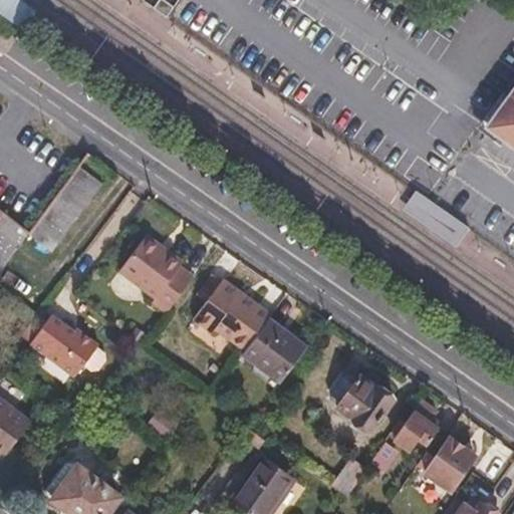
[(162,0),(159,0),(154,8),(163,14),(166,16),(173,7),(162,0)]
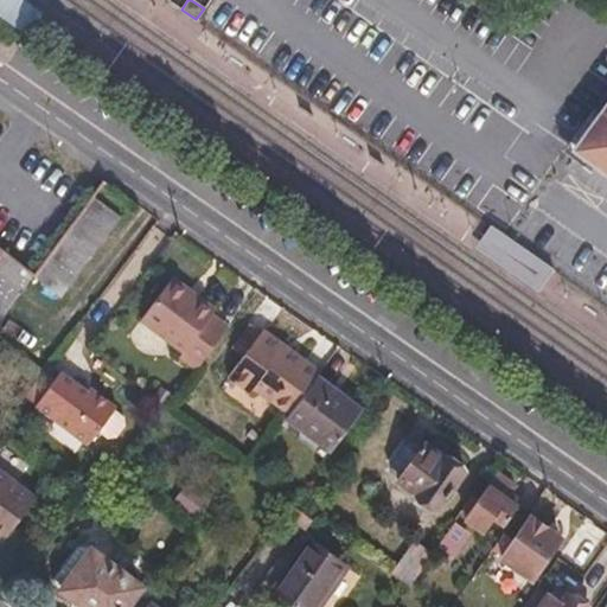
[(606,103),(575,148),(606,172),(606,103)]
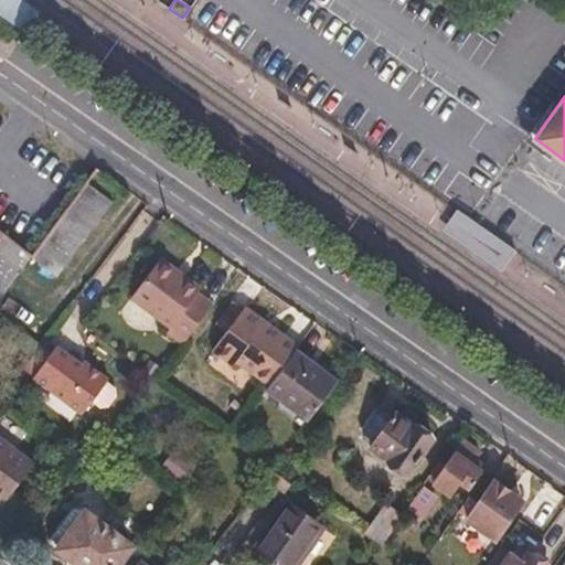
[(85,184),(30,258),(55,277),(110,203),(85,184)]
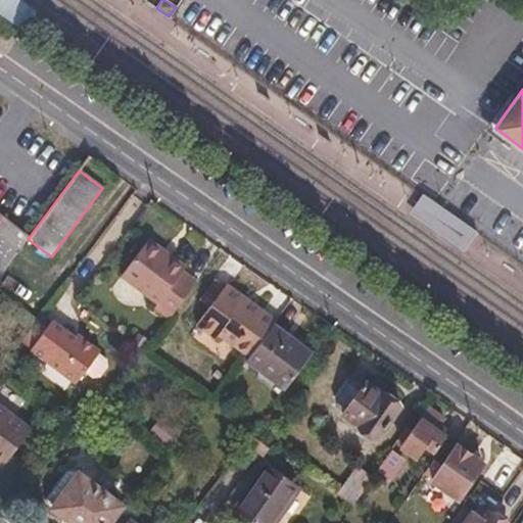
[(424,195),(409,216),(464,255),(478,235),(424,195)]
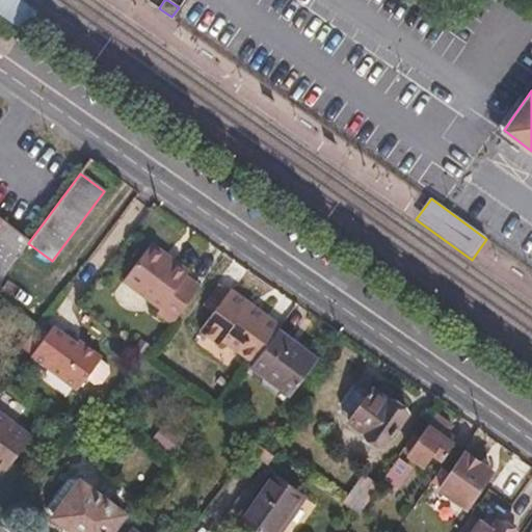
[(1,221),(0,222),(0,277),(28,243),(1,221)]
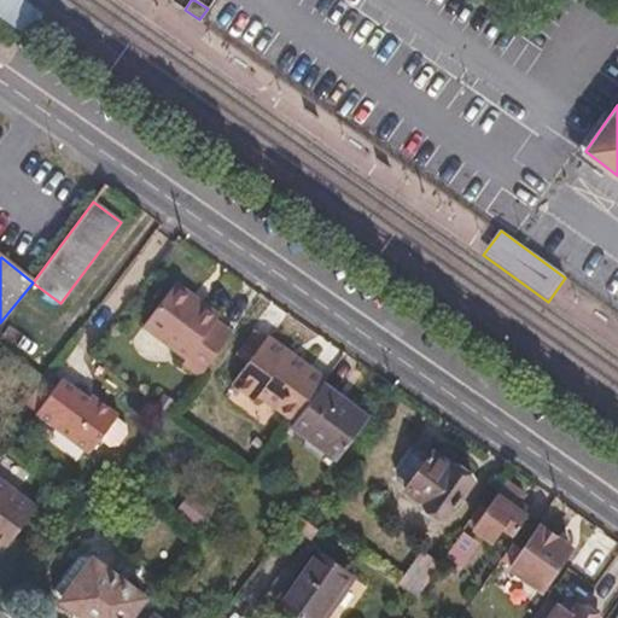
[(138,324),(202,369),(229,330),(213,316),(215,313),(196,299),(192,304),(182,298),(186,292),(169,279),(138,324)]
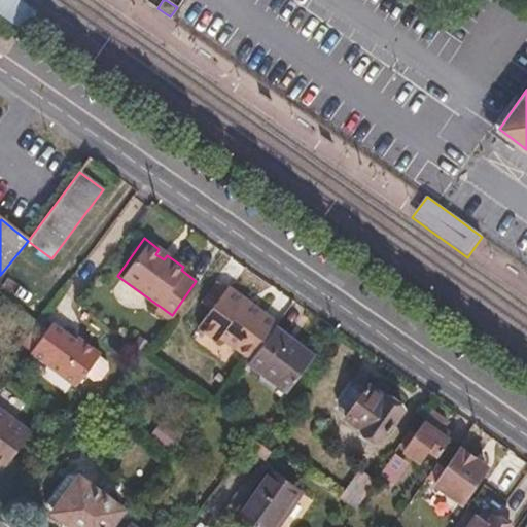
[(167,255),(159,249),(155,254),(164,259),(167,255)]
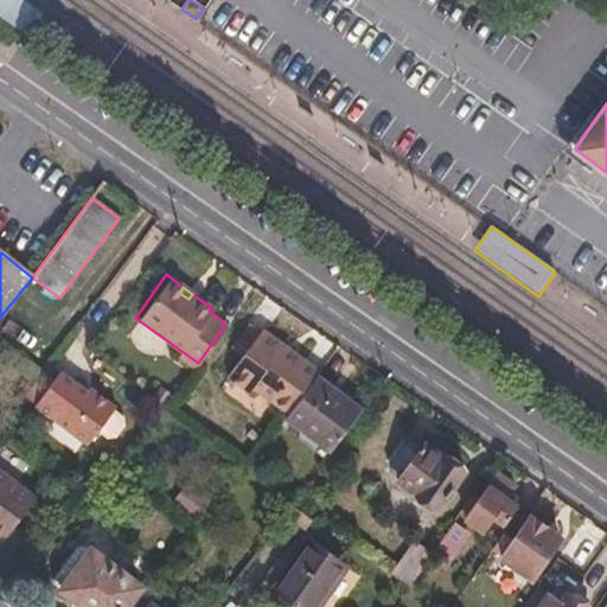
[(228,347),(240,357),(257,331),(247,321),(228,347)]
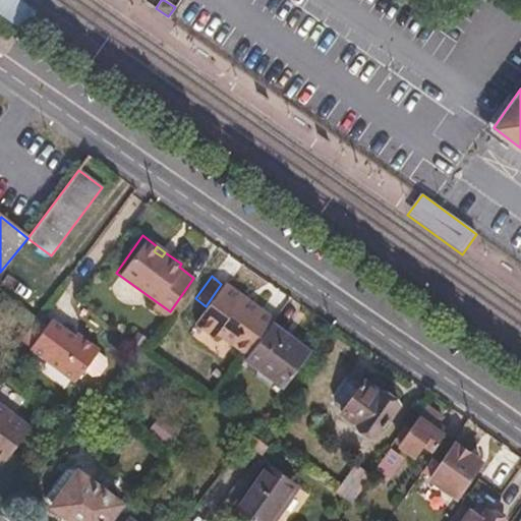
[(247,356),(271,324),(275,319),(258,306),(255,311),(239,299),(242,294),(224,281),(221,284),(206,306),(192,324),(212,339),(216,332),(247,356)]
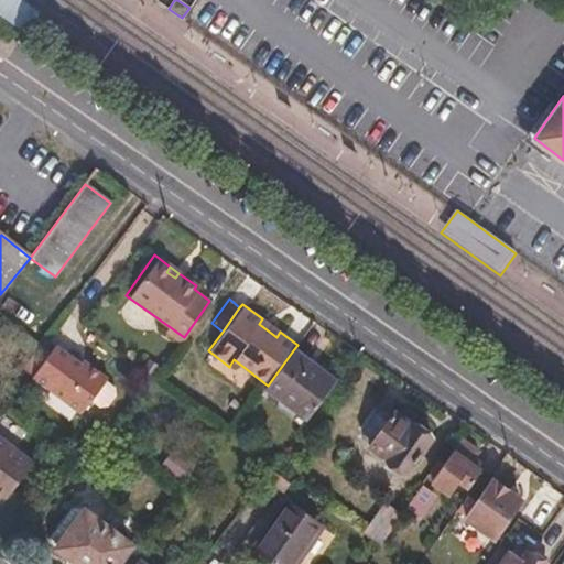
[(277,337),(280,332),(262,318),(259,324),(277,337)]
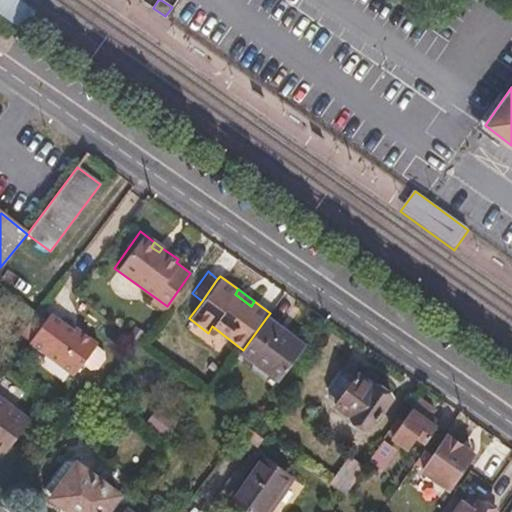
[(101,341),(103,339),(81,322),(78,325),(56,308),(30,341),(74,376),(84,362),(101,341)]
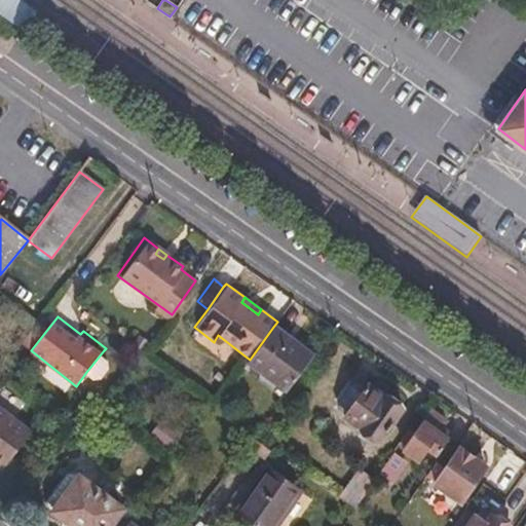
[(285,392),(312,354),(273,327),(250,360),(247,363),(285,392)]
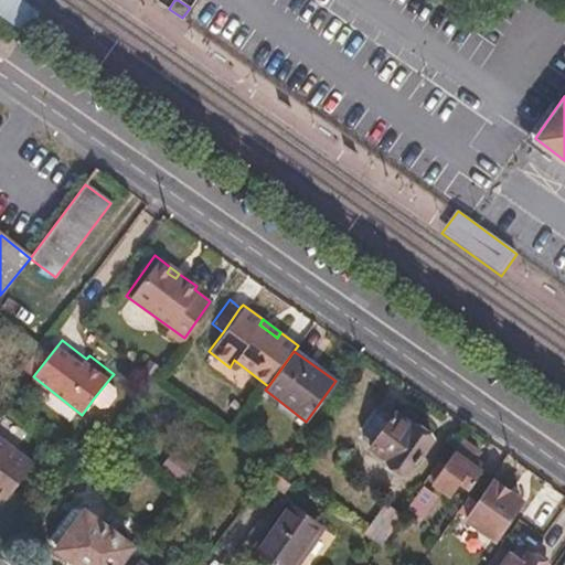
[(120,383),(112,376),(93,400),(103,406),(113,405),(121,393),(120,383)]
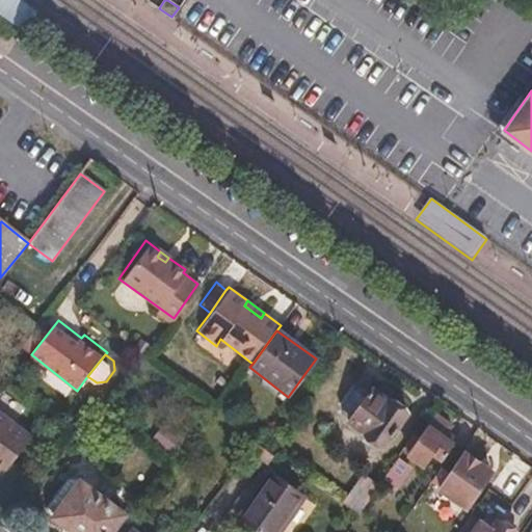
[(283,402),(288,397),(249,367),(246,371),(261,382),(259,384),(283,402)]
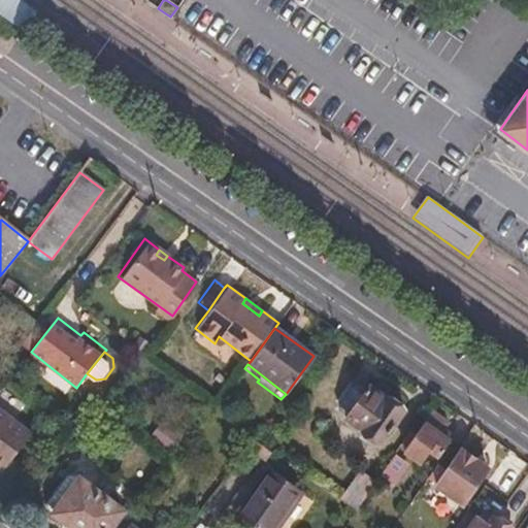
[(345,418),(366,389),(358,383),(354,384),(337,407),(337,411),(345,418)]
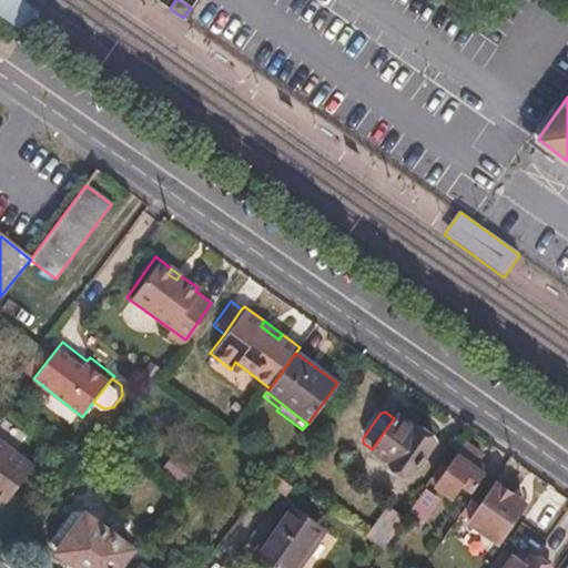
[(372,449),(371,452),(386,463),(385,466),(404,479),(433,436),(415,423),(412,427),(396,416),(394,418),(372,449)]
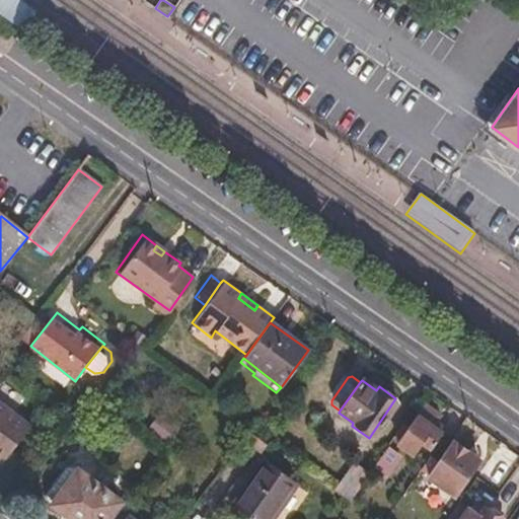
[(0,462),(1,463),(29,425),(0,401),(0,462)]
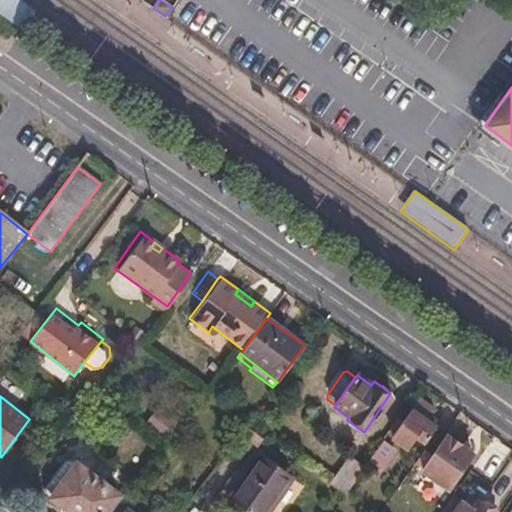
[(411,412),(409,411),(401,423),(396,419),(387,431),(388,433),(394,436),(392,438),(408,450),(416,439),(425,445),(438,428),(428,421),(435,411),(420,400),(411,412)]
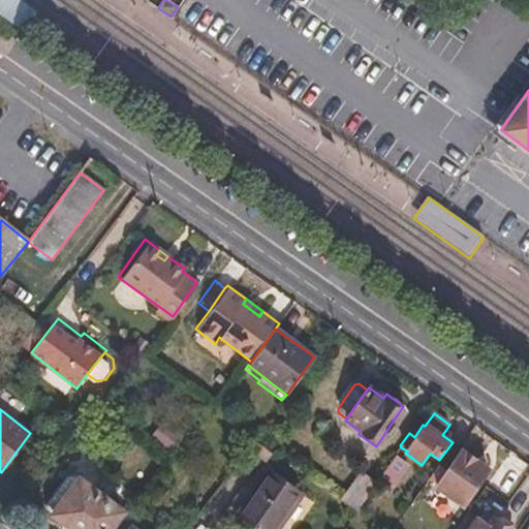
[(465,504),(489,468),(464,450),(438,487),(465,504)]
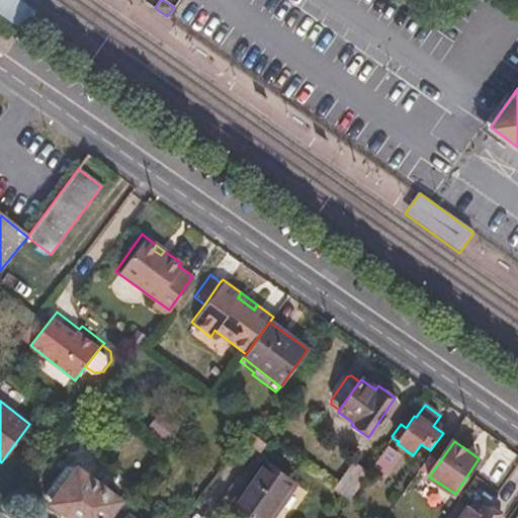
[(386,447),(375,462),(385,469),(397,454),(386,447)]
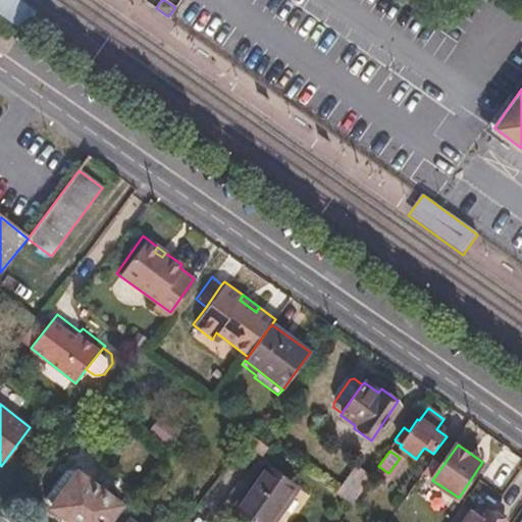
[(233,510),(250,521),(273,521),(299,486),(265,463),(233,510)]
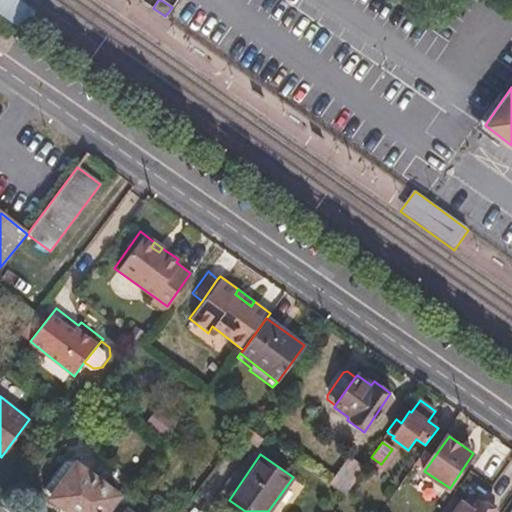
[(329,484),(344,495),(364,468),(348,457),(329,484)]
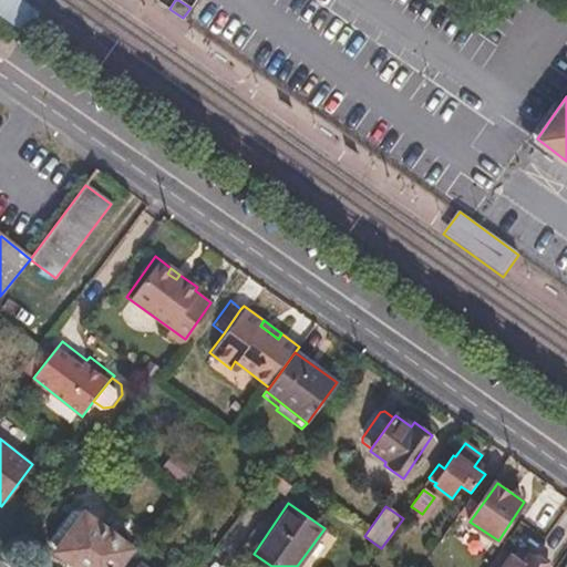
[(58,552),(78,566),(115,566),(131,548),(86,515),(58,552)]
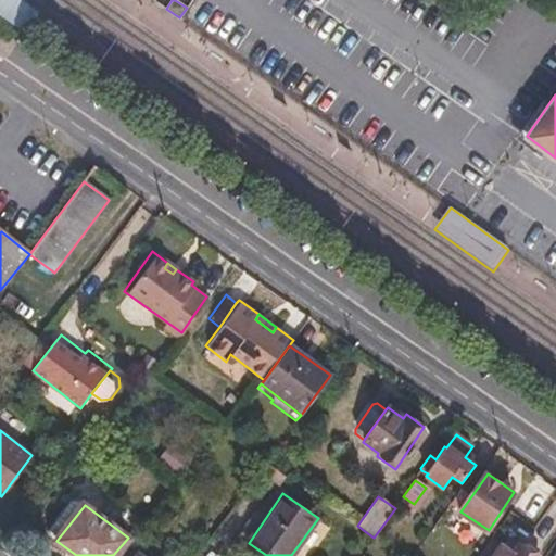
[(493,540),(481,555),(538,555),(519,543),(512,553),(493,540)]
